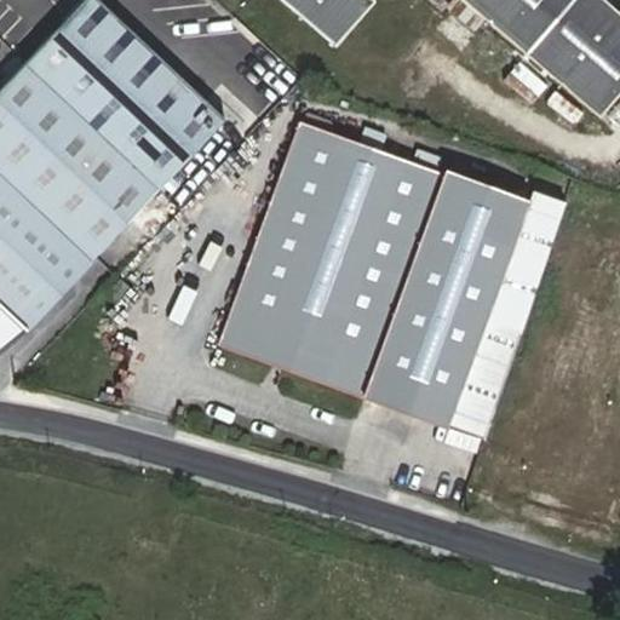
[(0,170),(95,259),(225,119),(97,0),(82,0),(0,87),(0,170)]
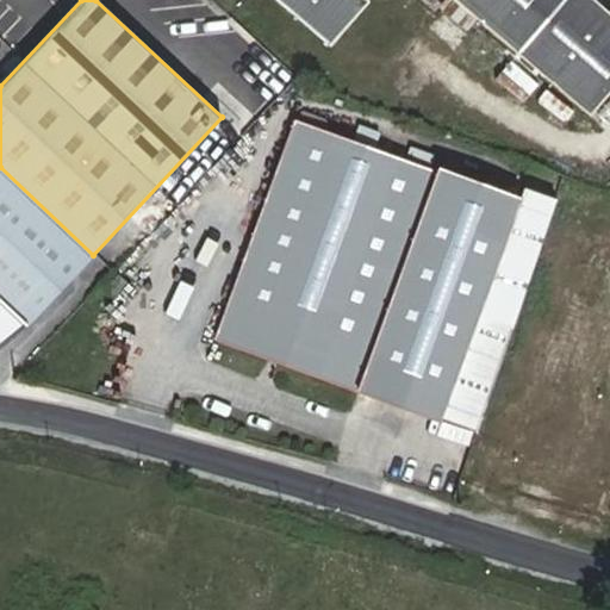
[(369,1),(368,0),(275,0),(331,47),(369,1)]
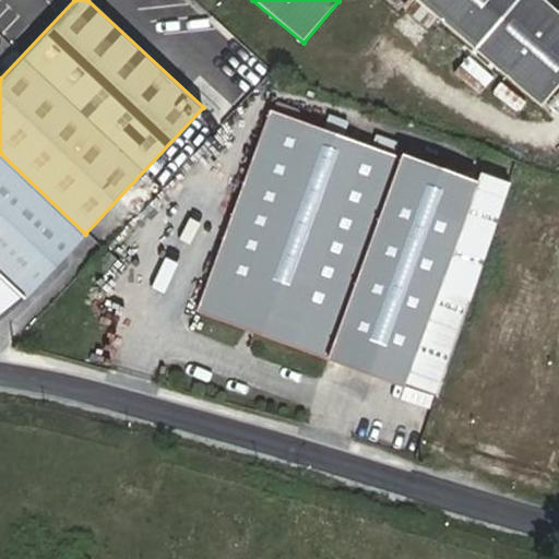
[(415,0),(539,106),(558,82),(558,12),(544,0),(415,0)]
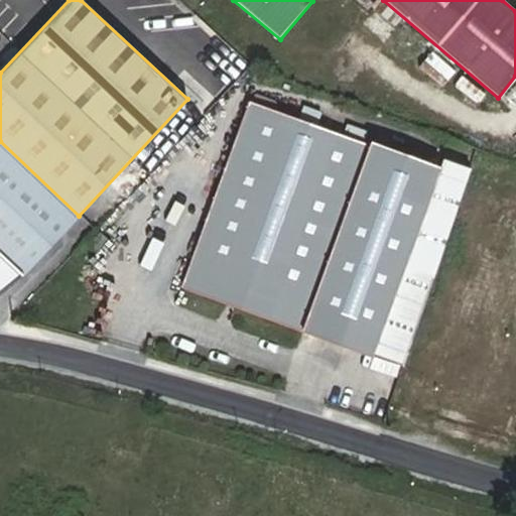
[(404,268),(433,277),(470,168),(443,158),(440,167),(370,141),(368,144),(249,101),(181,284),(374,353),(404,268)]
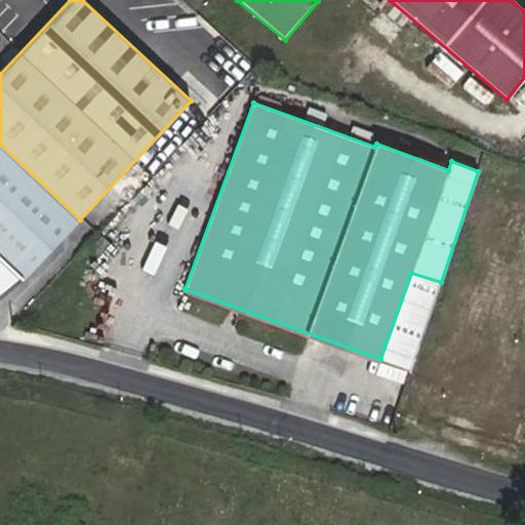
[(80,219),(0,144),(0,254),(26,278),(80,219)]
